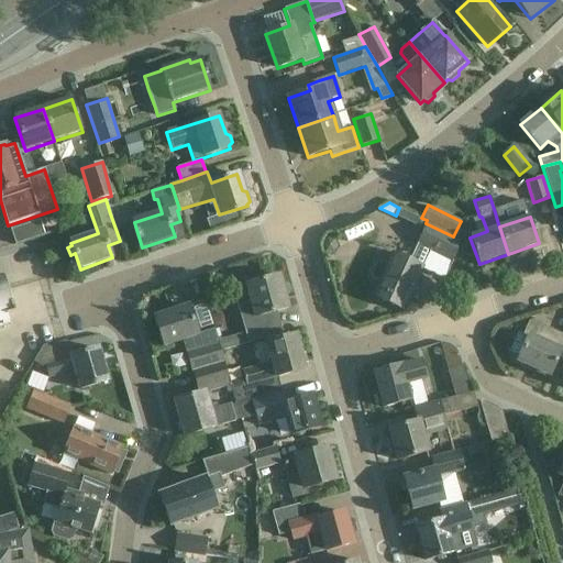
[(44,235),(39,221),(10,230),(15,245),(44,235)]
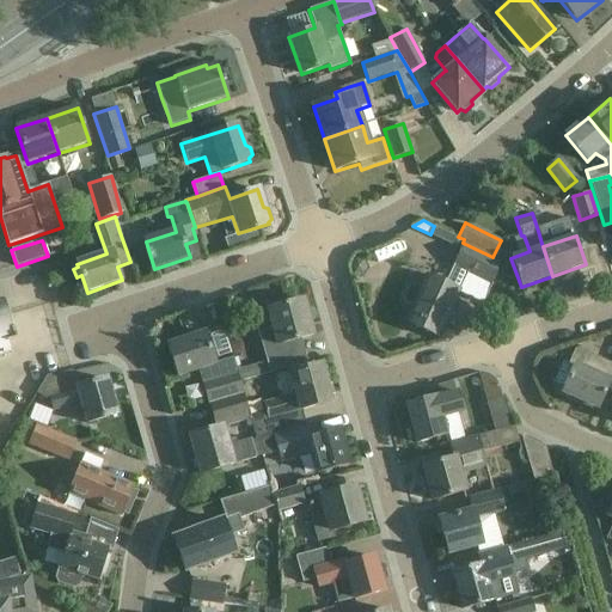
[(500,261),(493,257),(463,243),(452,265),(467,273),(489,283),(500,261)]
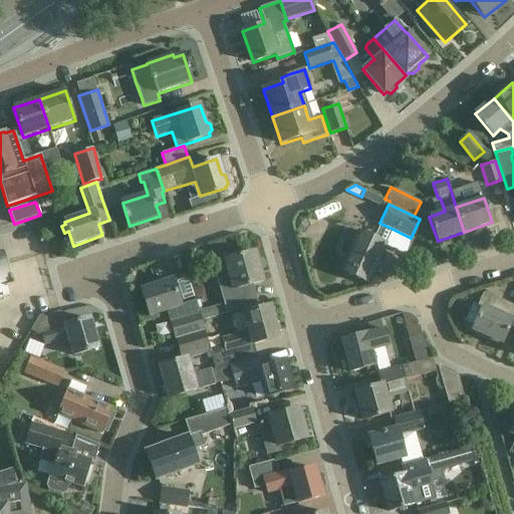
[(342,240),(338,249),(338,252),(341,255),(346,257),(340,271),(367,283),(387,242),(393,229),(379,223),(373,236),(359,230),(354,241),(348,239),(344,239),(342,240)]
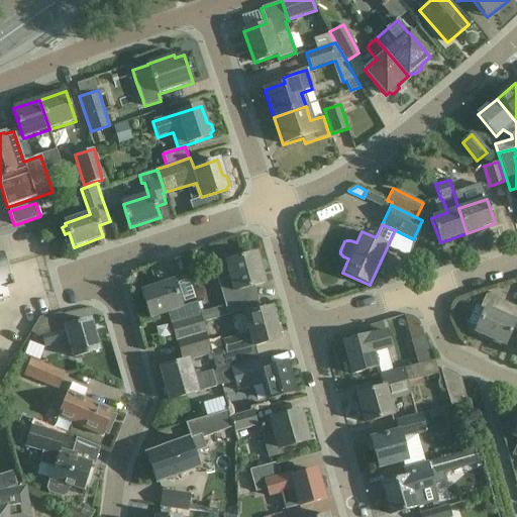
[(230,277),(218,280),(228,315),(257,307),(252,287),(265,284),(255,253),(226,262),(230,277)]
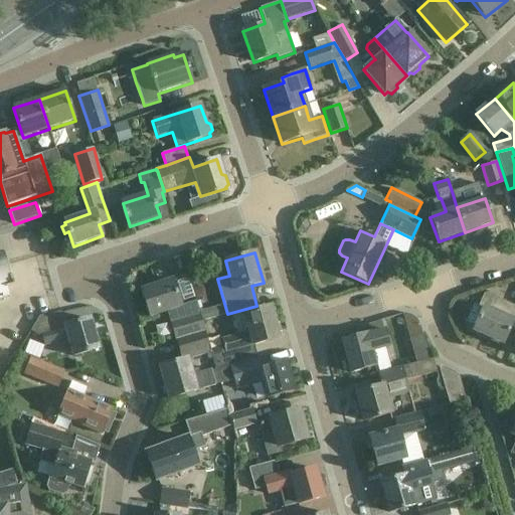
[(0,293),(5,292),(10,290),(11,290),(11,289),(12,289),(12,288),(9,280),(8,281),(1,254),(0,254),(0,293)]
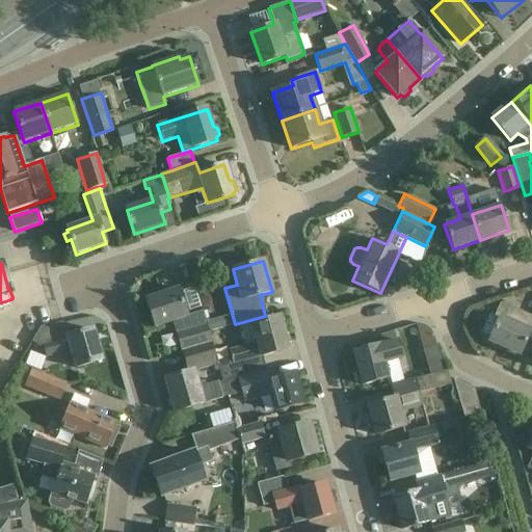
[(208,331),(205,322),(202,312),(187,316),(178,289),(147,300),(156,327),(171,322),(180,351),(211,343),(208,331)]
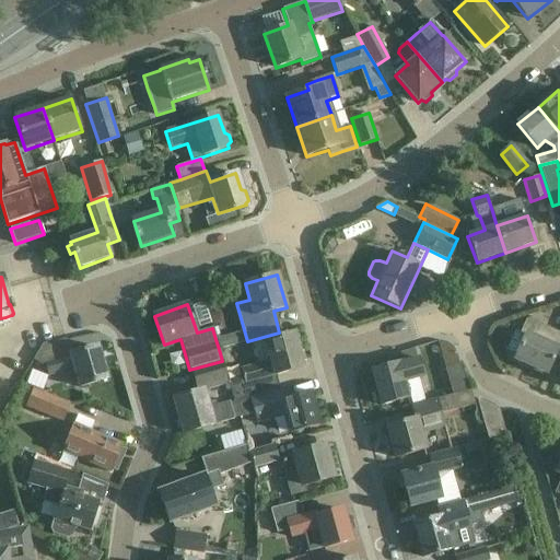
[(525,336),(514,360),(546,374),(553,357),(559,359),(559,333),(544,326),(545,322),(533,316),(526,319),(520,334),(525,336)]
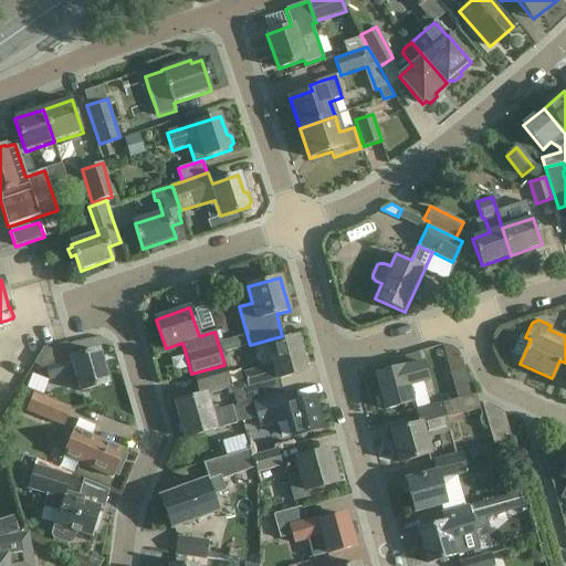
[(245,381),(231,386),(231,387),(237,405),(271,395),(266,381),(278,379),(278,380),(306,373),(296,337),(268,345),(273,364),(243,373),(245,381)]
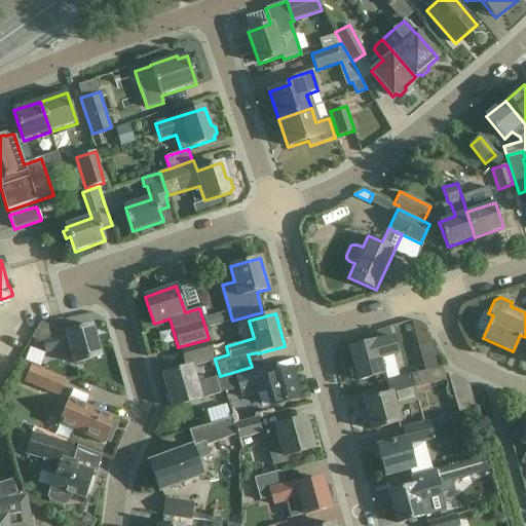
[(61,335),(55,320),(39,325),(33,340),(43,344),(45,352),(69,345),(74,364),(99,357),(89,326),(65,332),(66,334),(61,335)]
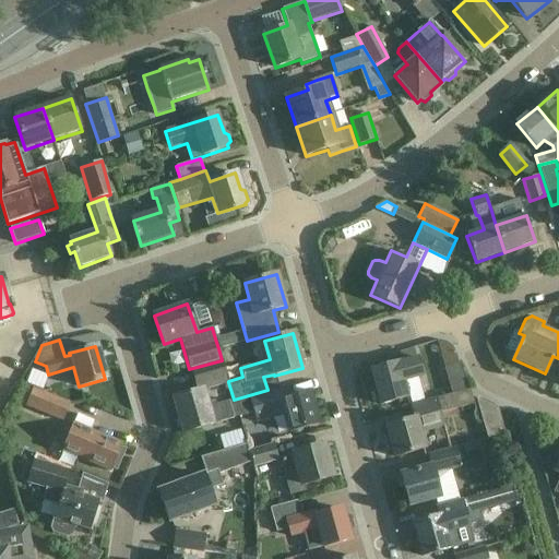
[(397,364),(371,370),(376,390),(373,392),(376,402),(380,402),(380,405),(406,397),(402,382),(421,377),(417,359),(397,365),(397,364)]
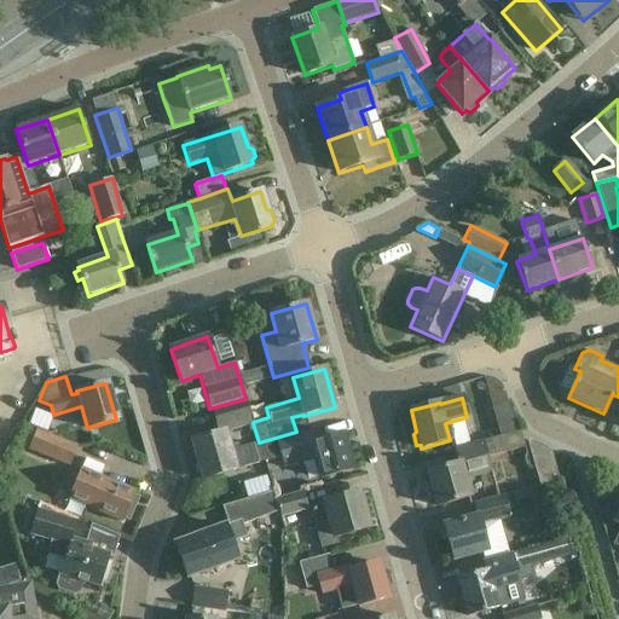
[(253,422),(247,400),(212,410),(218,428),(229,426),(230,431),(253,424),(253,422)]
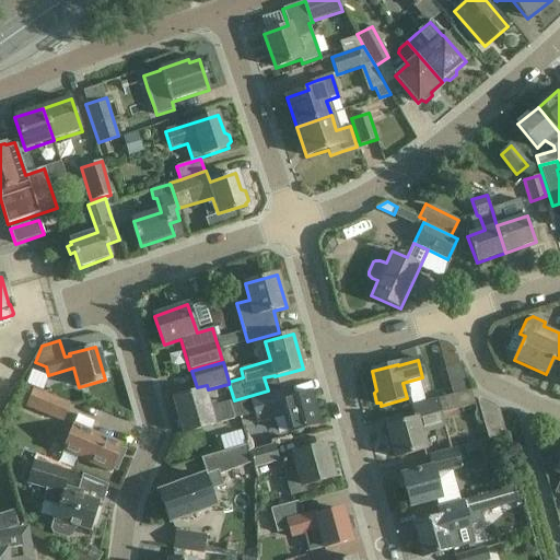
[(445,369),(452,395),(470,389),(461,364),(445,369)]
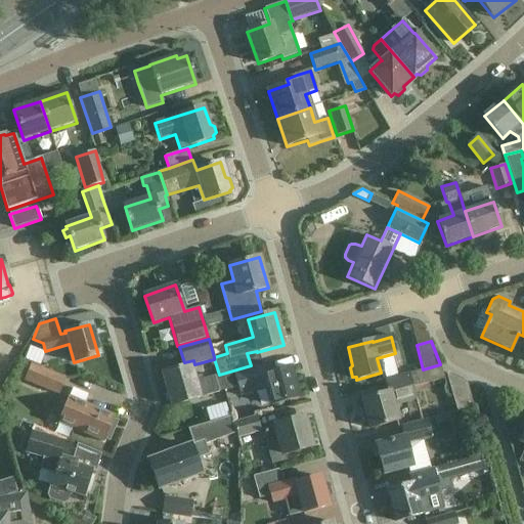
[(251,365),(219,375),(223,391),(237,387),(239,396),(267,388),(272,405),(298,398),(290,367),(264,375),(261,362),(251,365)]
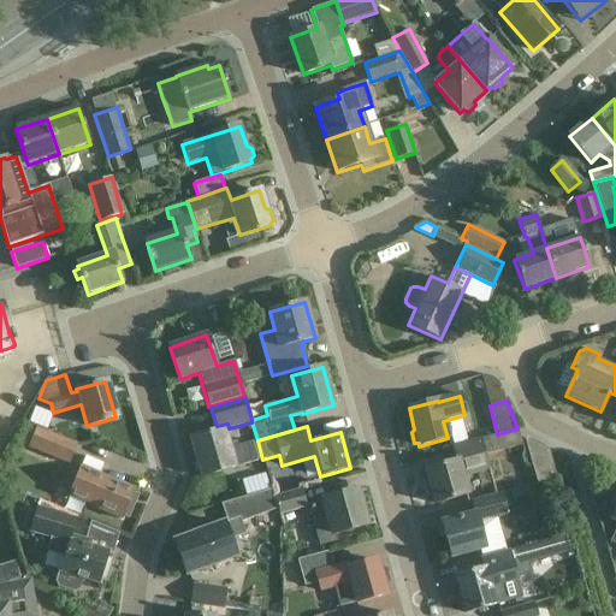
[(36,428),(29,448),(69,463),(76,444),(36,428)]
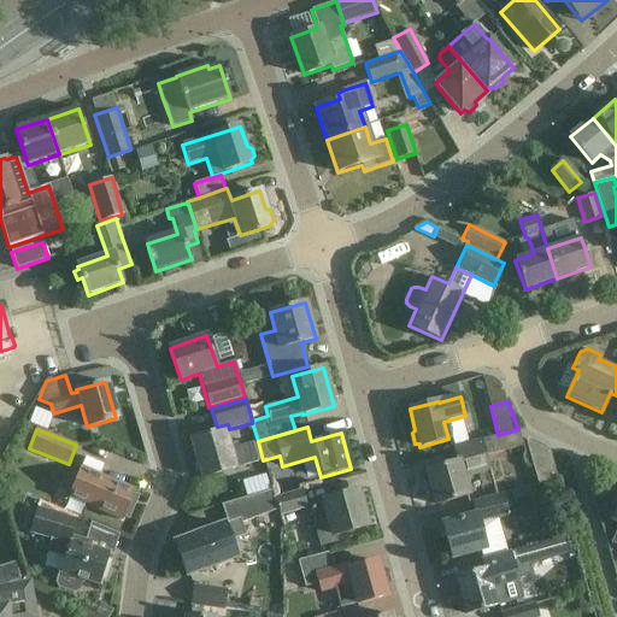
[(522,446),(521,442),(518,429),(498,435),(453,446),(457,462),(427,470),(435,504),(468,497),(463,479),(491,471),(486,456),(522,446)]
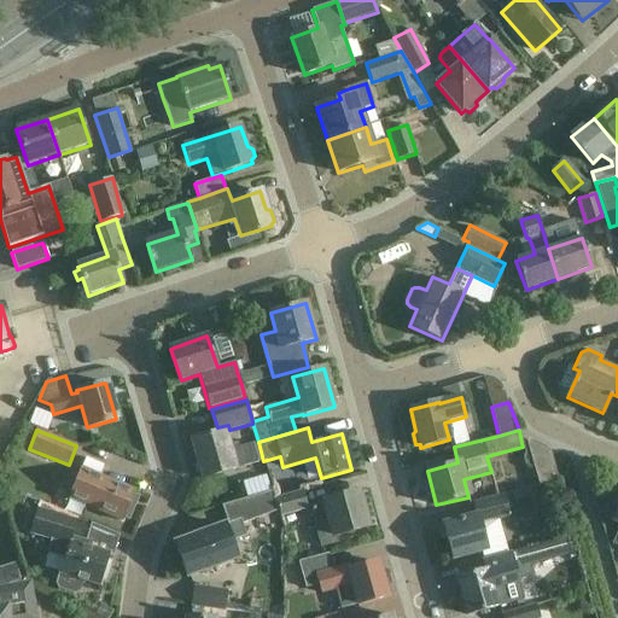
[(225,431),(192,441),(203,479),(258,462),(252,444),(229,450),(225,431)]
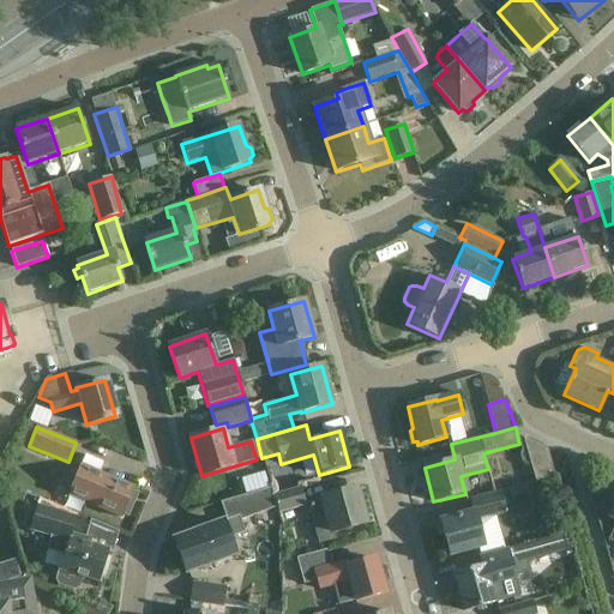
[(536,482),(542,480),(554,477),(545,446),(527,438),(524,439),(536,482)]
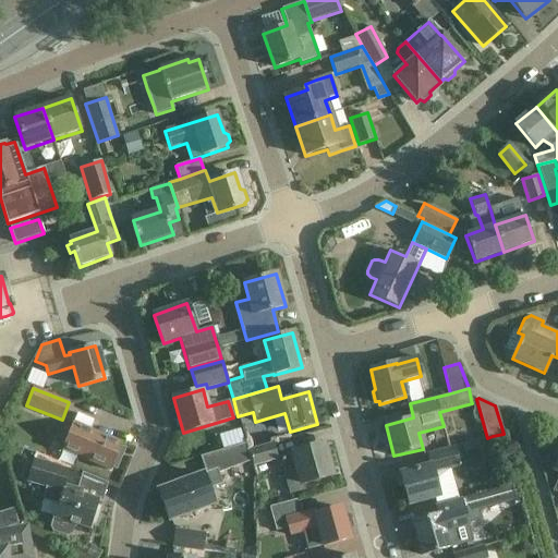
[(122,443),(73,422),(61,449),(110,470),(112,466),(116,469),(121,458),(117,456),(122,443)]
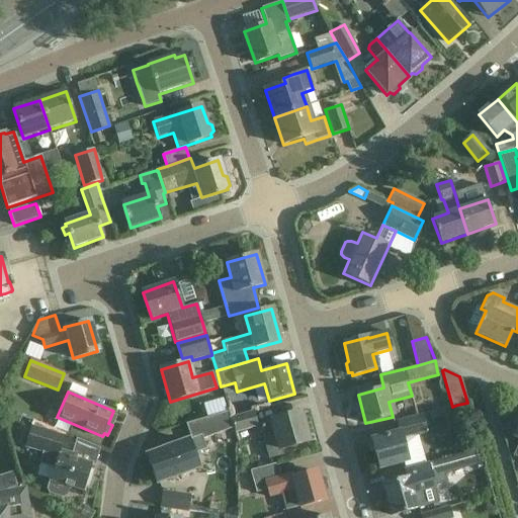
[(258,426),(253,411),(231,417),(235,433),(258,426)]
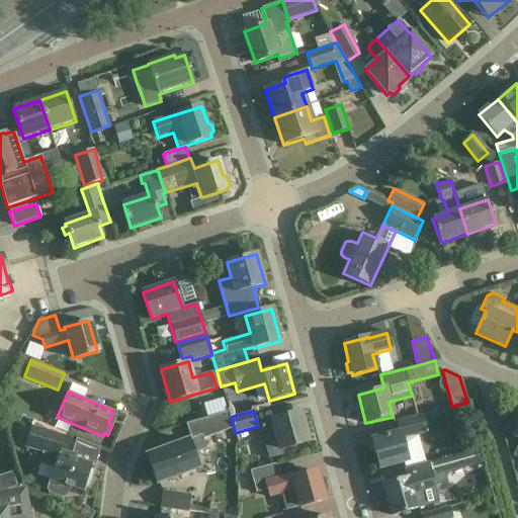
[(191,440),(148,455),(158,485),(199,468),(194,454),(207,449),(204,439),(234,428),(229,412),(226,413),(207,418),(185,425),(191,440)]
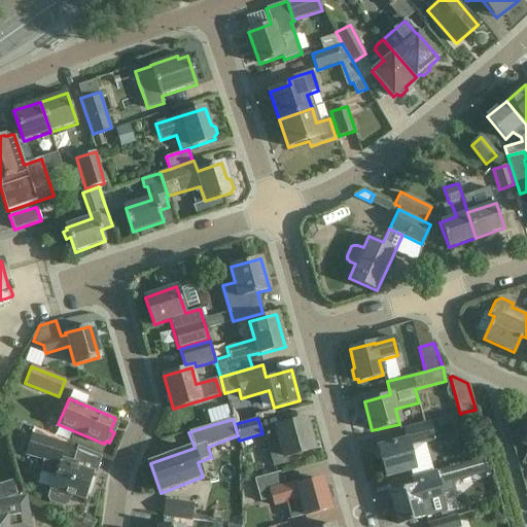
[(314,449),(306,419),(275,427),(276,431),(265,434),(274,467),(288,462),(286,457),(314,449)]
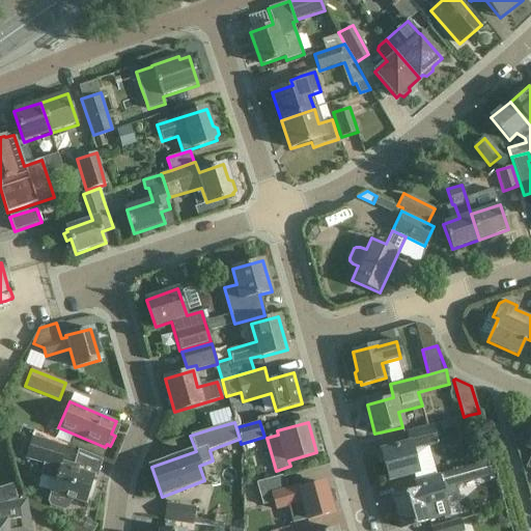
[(438,444),(432,423),(404,430),(408,443),(380,451),(388,480),(418,472),(412,451),(438,444)]
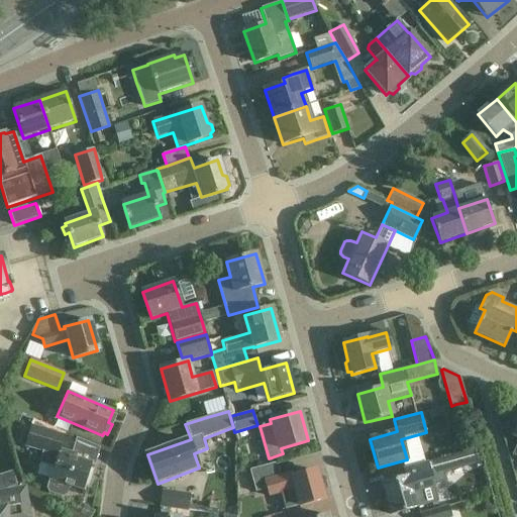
[(63,438),(29,429),(24,446),(43,451),(39,464),(56,470),(54,479),(48,478),(46,488),(48,493),(63,497),(67,494),(69,486),(83,490),(84,486),(88,485),(90,479),(88,476),(91,463),(73,458),(74,454),(60,450),(63,438)]
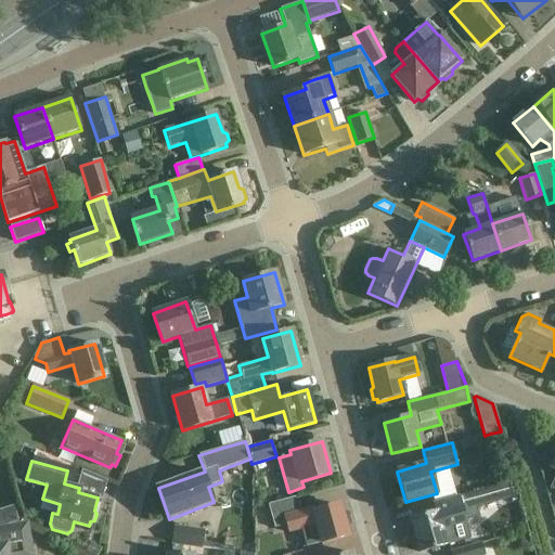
[(438,514),(412,521),(421,554),(447,546),(470,540),(465,520),(478,516),(476,508),(486,505),(498,502),(494,488),(481,491),(435,505),(438,514)]
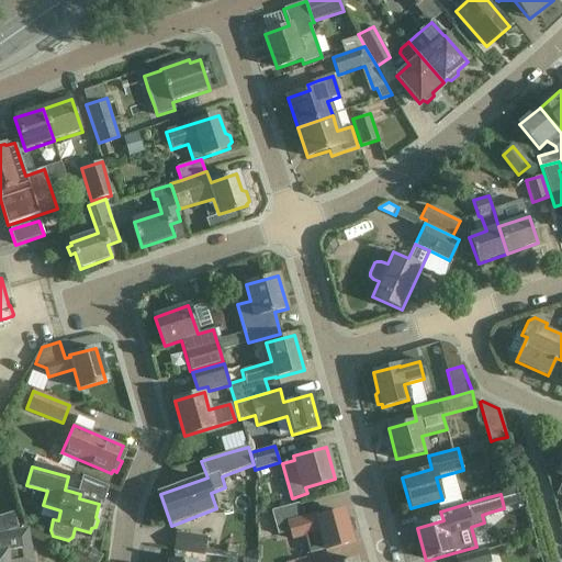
[(300,503),(271,510),(278,535),(290,531),(292,539),(305,535),(311,553),(325,549),(325,551),(352,543),(351,540),(344,515),(344,512),(317,518),(316,515),(304,518),(300,503)]
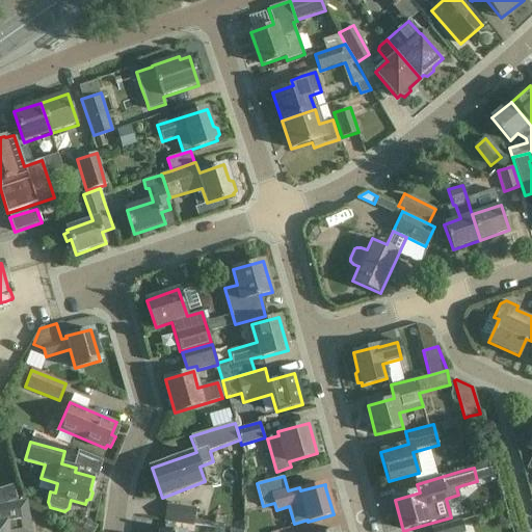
[(31,531),(26,501),(0,505),(0,531),(31,531)]
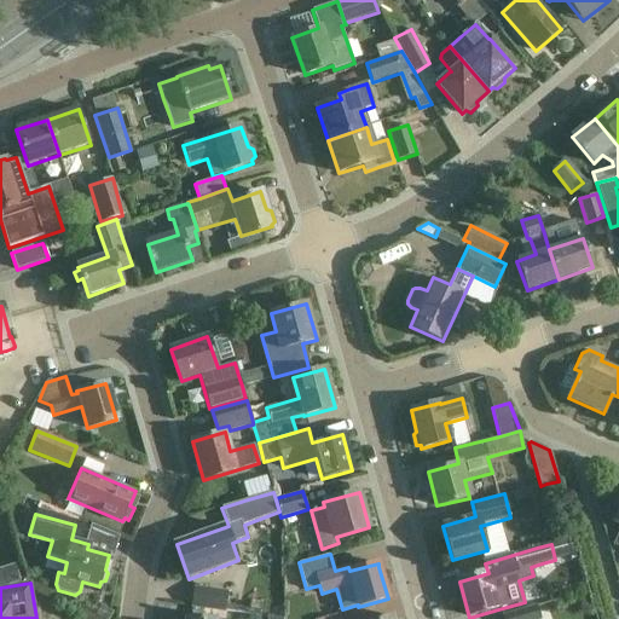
[(226,593),(194,588),(190,606),(223,612),(226,593)]
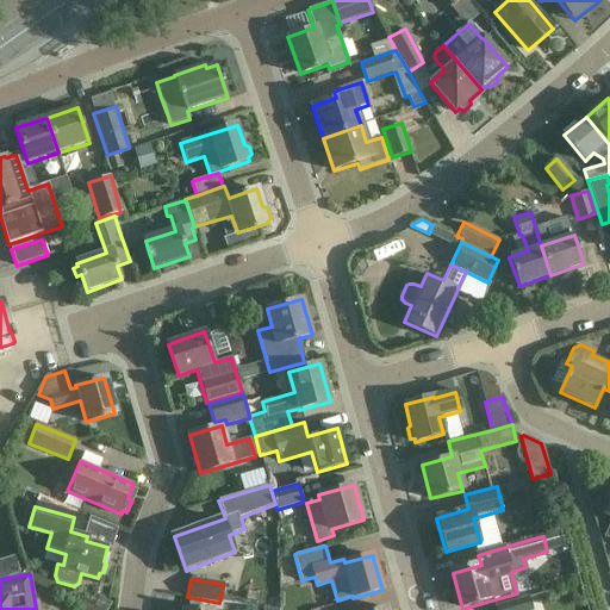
[(531,609),(528,597),(495,604),(496,609),(531,609)]
